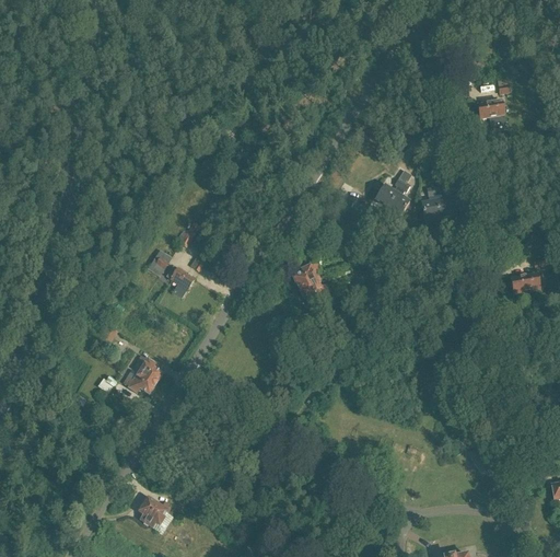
[(508,78),(497,79),(499,94),(511,92),(514,91),(512,78),(508,79),(508,78)]
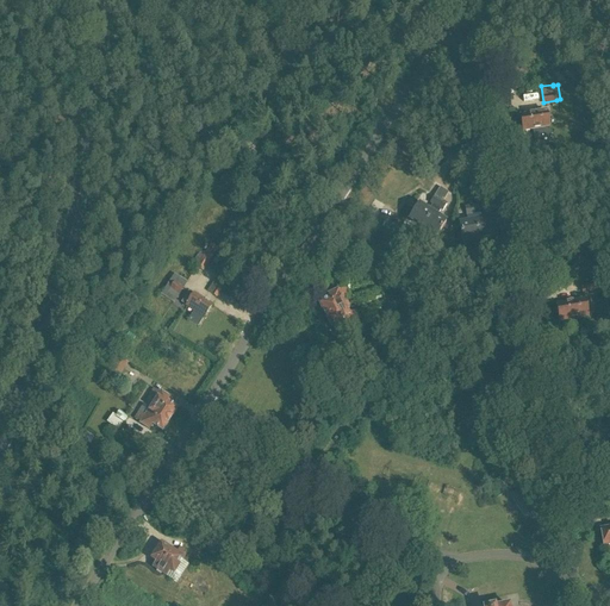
[(521,113),(523,129),(549,125),(546,110),(521,113)]
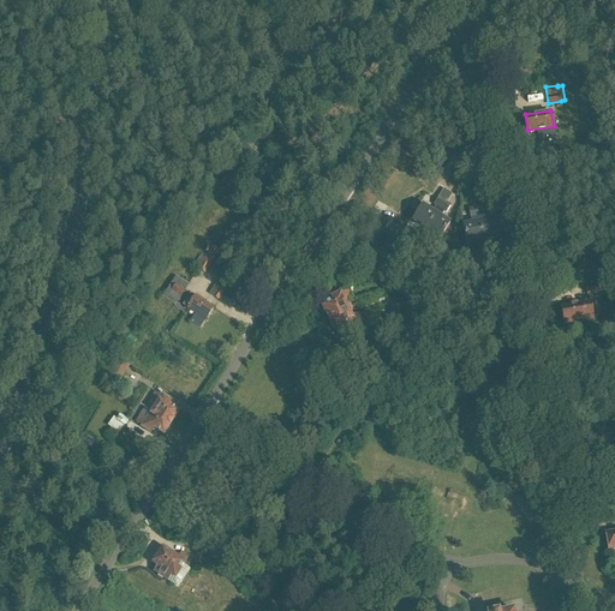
[(268,161),(260,173),(267,179),(275,166),(268,161)]
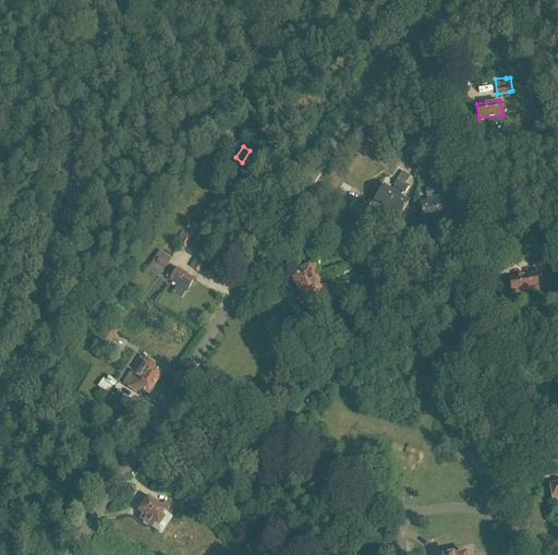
[(262,157),(252,151),(243,164),(252,170),(262,157)]
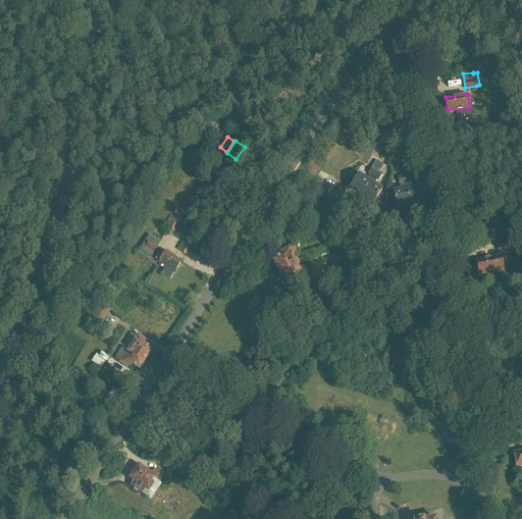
[(371,166),(368,171),(370,173),(373,175),(377,169),(372,166),(371,166)]
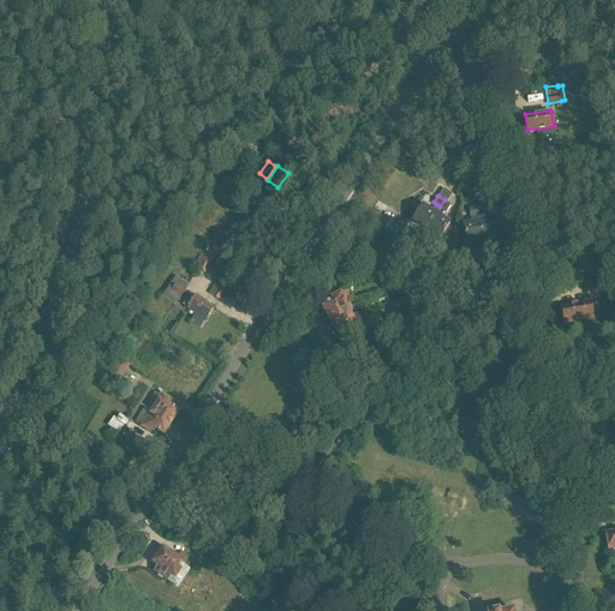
[(445,199),(440,207),(443,209),(446,210),(451,203),(446,201),(445,199)]
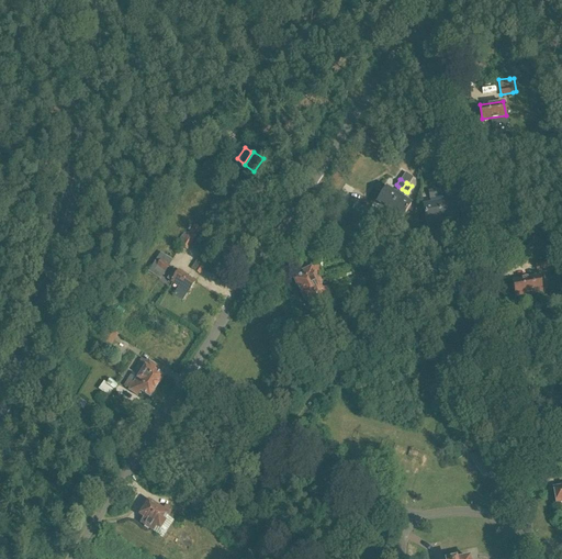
[(385,186),(377,201),(388,208),(389,209),(402,189),(398,187),(394,192),(385,186)]
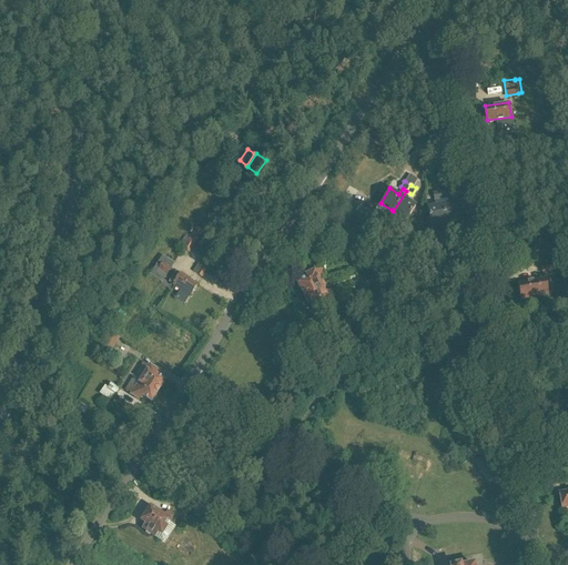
[(406,191),(393,211),(406,219),(415,204),(407,199),(406,199),(409,193),(406,191)]
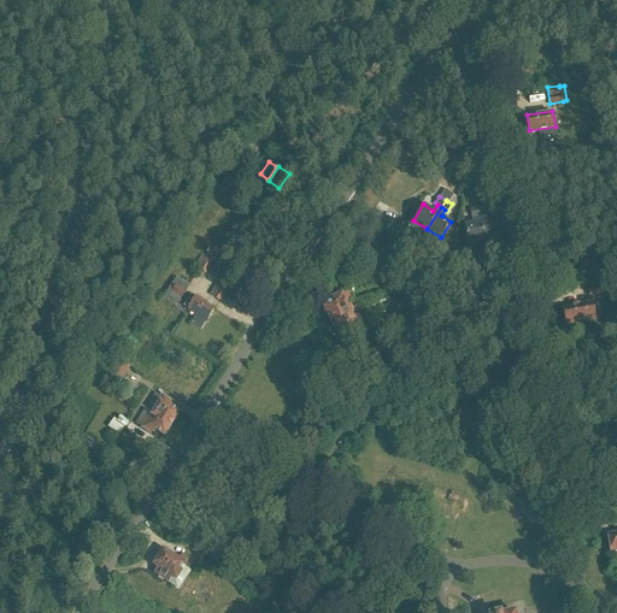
[(486,213),(479,214),(483,240),(500,236),(497,218),(487,219),(486,213)]
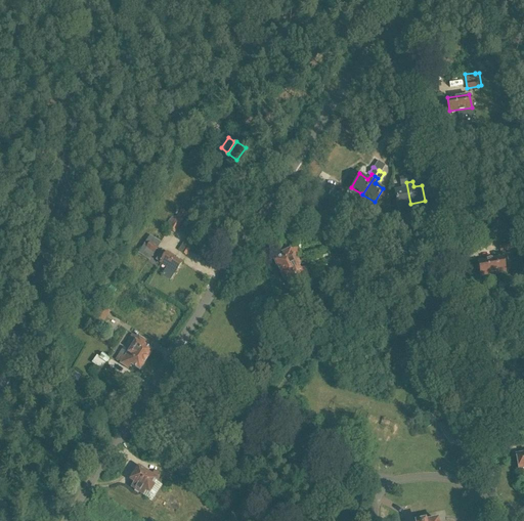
[(401,188),(394,190),(397,206),(410,204),(406,182),(400,183),(401,188)]
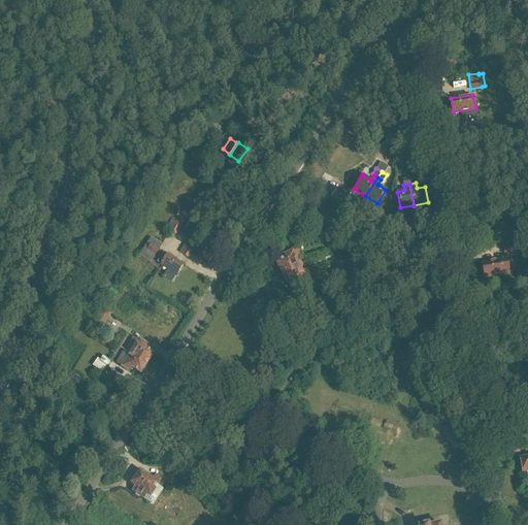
[(175,233),(183,223),(189,212),(182,208),(175,219),(169,229),(175,233)]
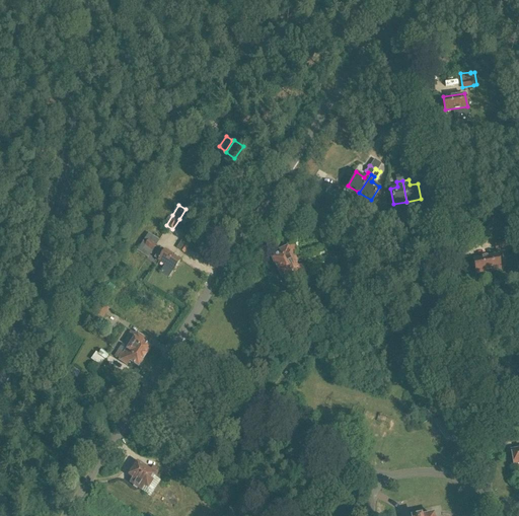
[(321,229),(323,234),(319,236),(322,242),(335,237),(331,230),(330,230),(328,226),(321,229)]
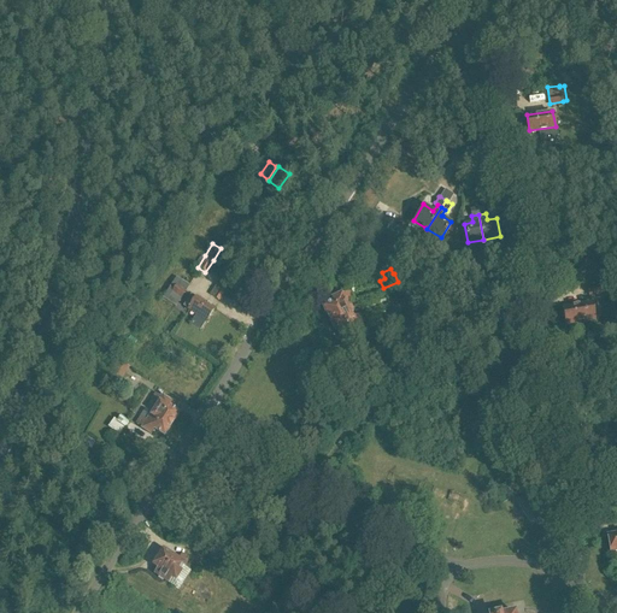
[(227,288),(234,276),(224,270),(219,276),(224,280),(221,286),(227,288)]
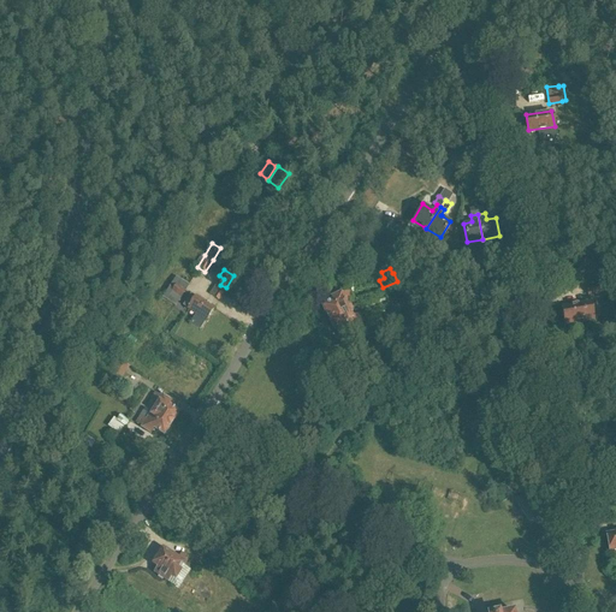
[(171,290),(172,290),(166,298),(176,303),(181,295),(182,296),(185,289),(176,283),(176,284),(172,281),(169,286),(172,289),(171,290)]
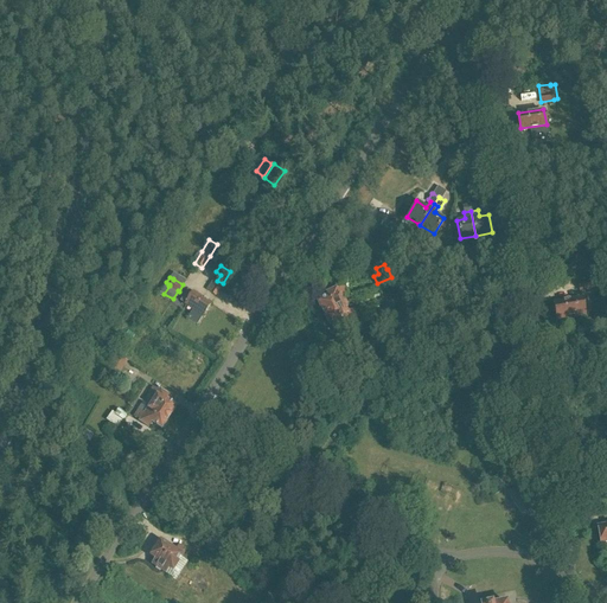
[(577,280),(579,289),(592,287),(589,278),(577,280)]
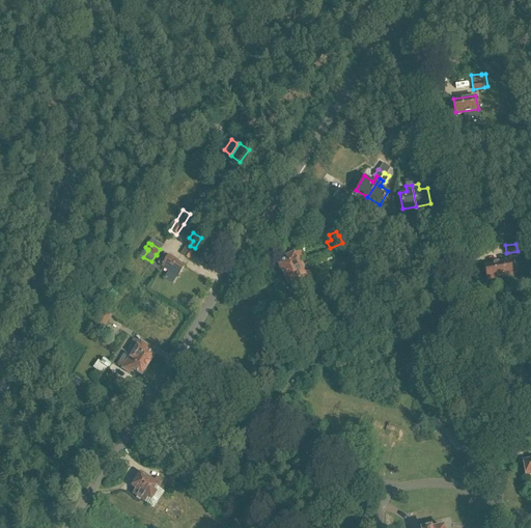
[(284,254),(286,258),(277,262),(283,273),(304,262),(302,260),(299,261),(297,257),(304,255),(301,249),(295,251),(294,249),(284,254)]
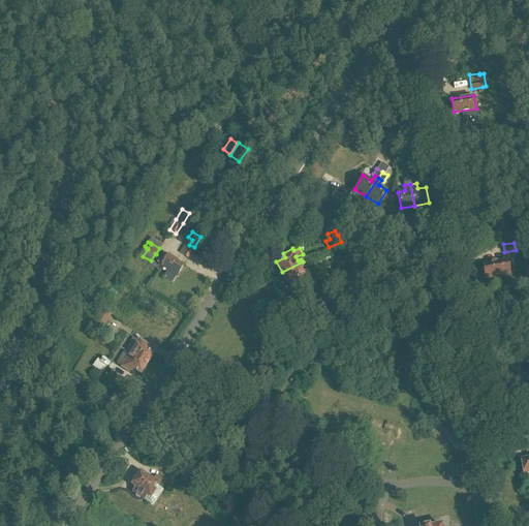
[(162,251),(157,259),(162,263),(161,265),(167,269),(163,276),(172,281),(177,275),(178,275),(185,264),(168,253),(167,254),(162,251)]
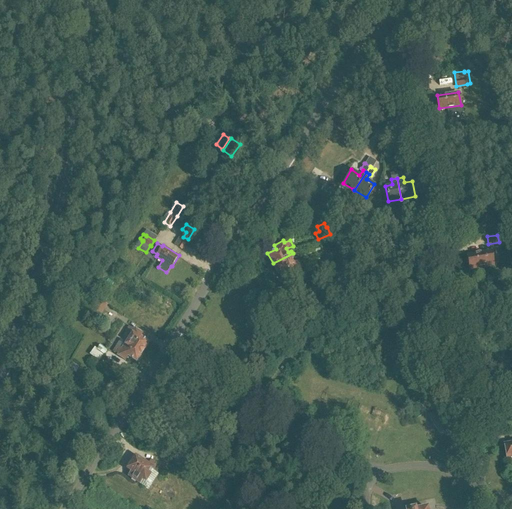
[(468,253),(470,267),(493,263),(491,249),(468,253)]
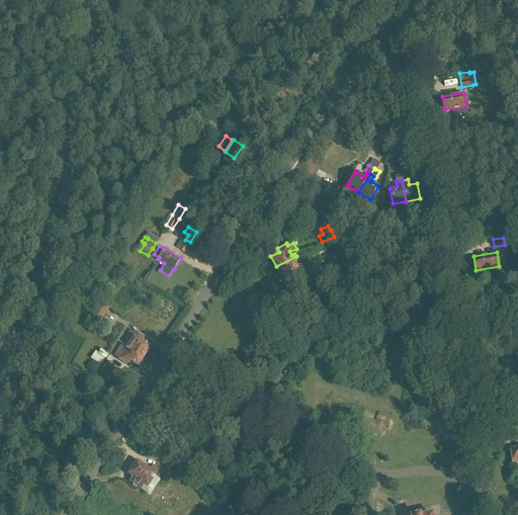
[(296,256),(276,266),(281,276),(289,272),(291,276),(300,271),(300,269),(306,267),(303,261),(296,264),(294,260),(297,259),(296,256)]
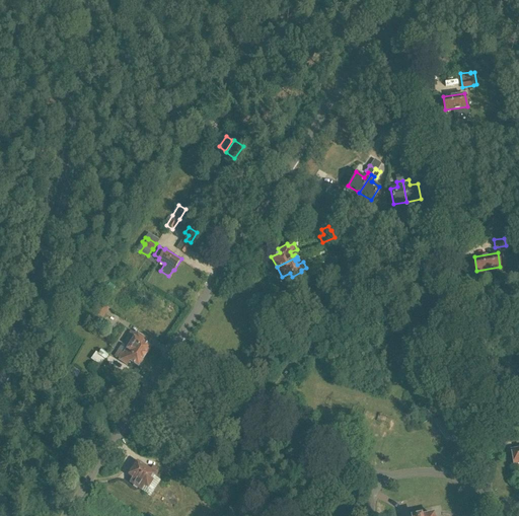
[(87,310),(92,313),(100,319),(108,307),(105,305),(110,297),(96,289),(91,296),(95,298),(87,310)]
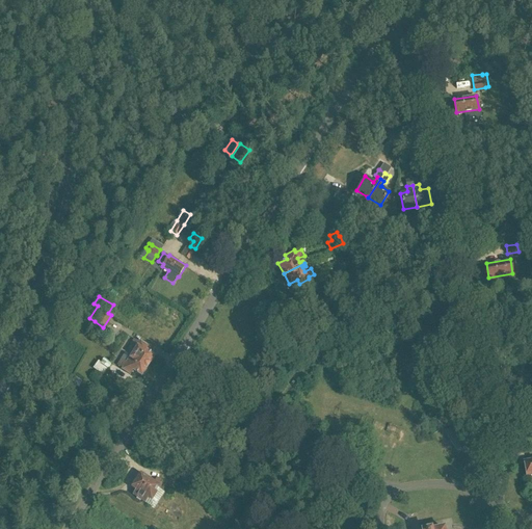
[(318,315),(331,318),(334,310),(321,306),(318,315)]
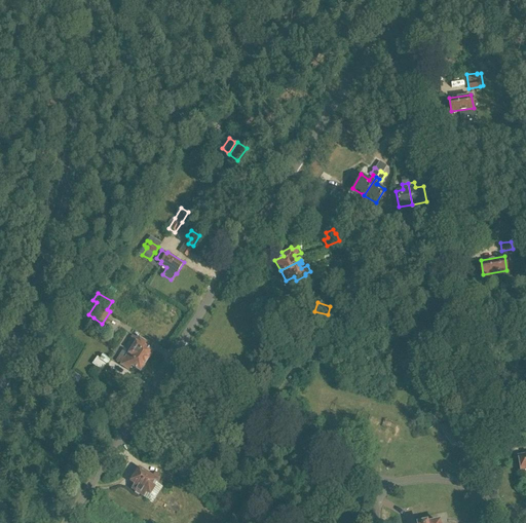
[(124,346),(146,361),(152,350),(143,345),(146,341),(139,337),(139,338),(132,333),(127,339),(128,339),(124,346)]
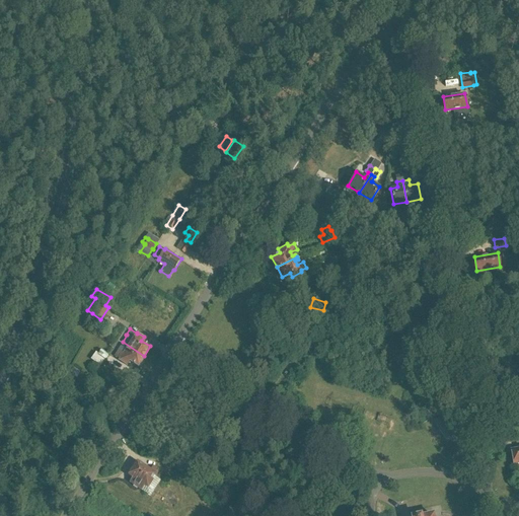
[(114,355),(120,358),(120,359),(127,364),(129,360),(137,365),(144,356),(123,342),(125,344),(124,346),(127,348),(124,352),(118,349),(114,355)]
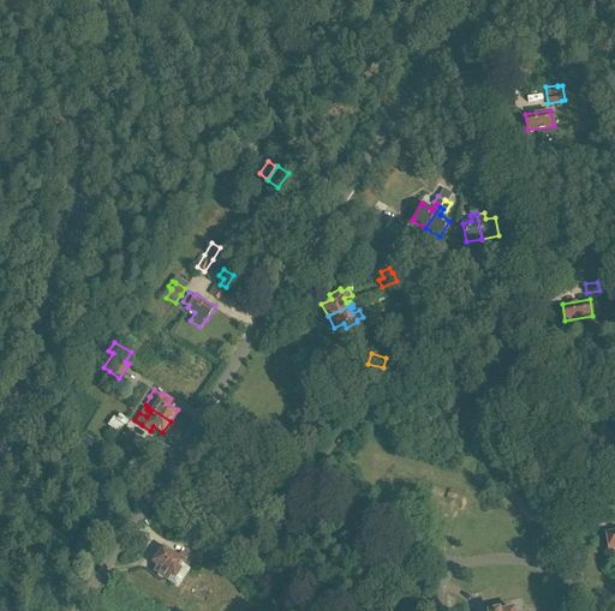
[(107,424),(119,432),(125,424),(124,424),(129,418),(120,412),(117,417),(114,415),(107,424)]
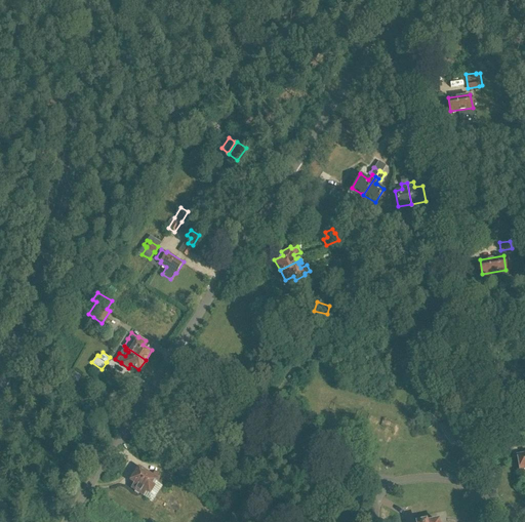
[(73,370),(68,380),(74,384),(79,374),(73,370)]
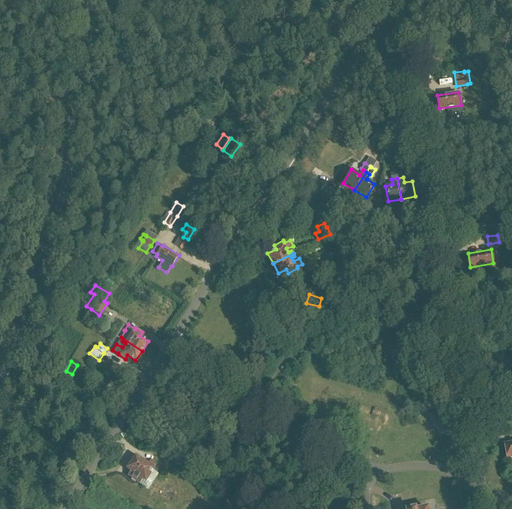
[(153,468),(157,461),(151,457),(147,463),(135,456),(127,467),(131,470),(128,474),(139,481),(142,477),(146,479),(153,468)]
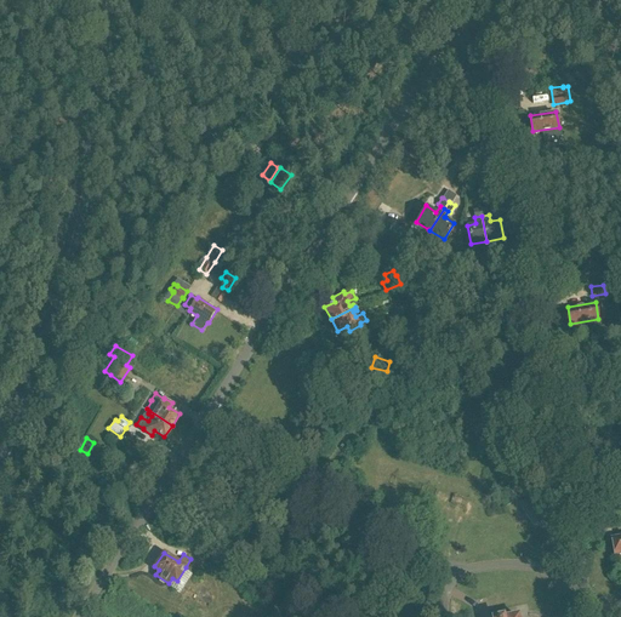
[(489,603),(490,612),(500,610),(497,600),(489,603)]
